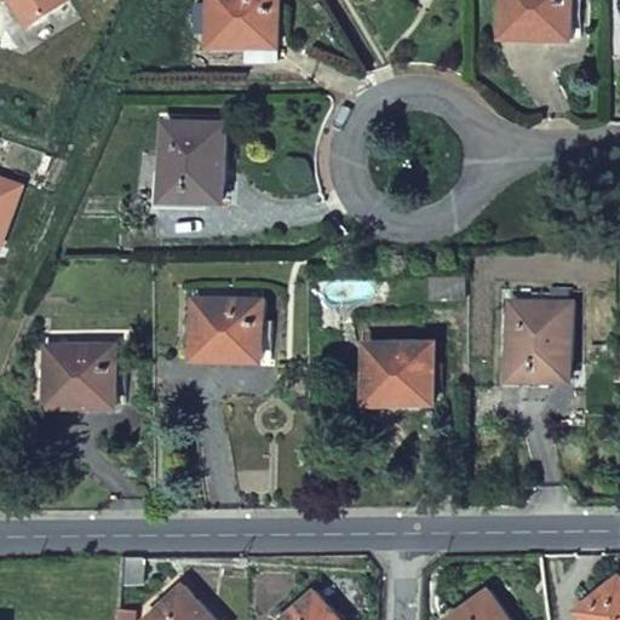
[(11,0),(11,4),(26,26),(26,27),(27,26),(67,0),(65,0),(11,0)]
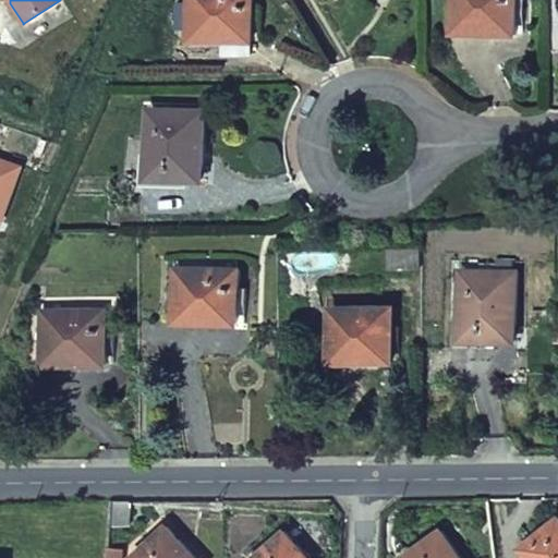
[(190,0),(190,35),(220,35),(220,41),(251,41),(251,0),(190,0)]
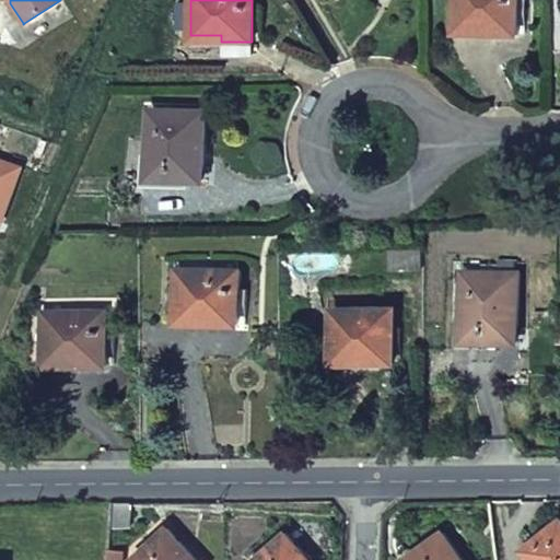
[(455,0),(455,27),(485,28),(485,35),(515,36),(516,0),(455,0)]
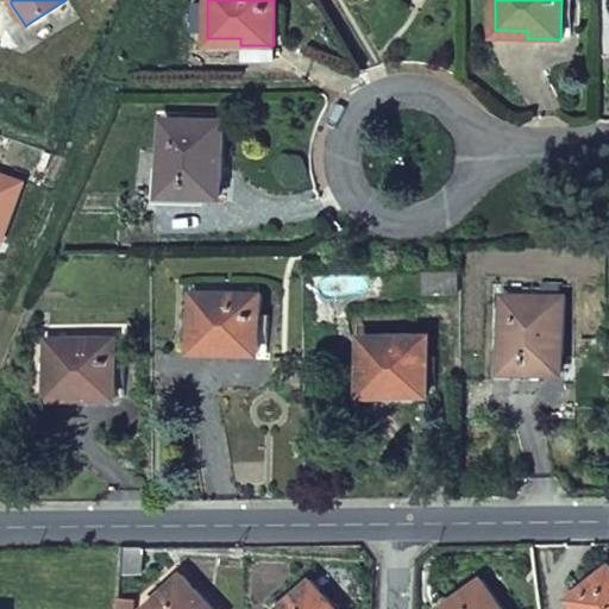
[(223,121),(163,121),(162,196),(221,198),(223,121)]
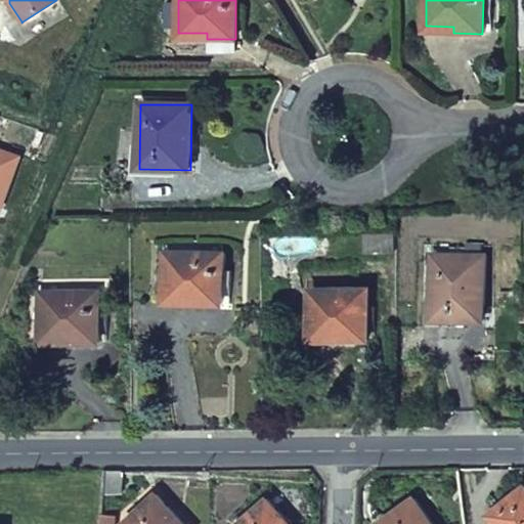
[(0,208),(8,211),(28,155),(0,145),(0,123),(2,117),(0,116),(0,208)]
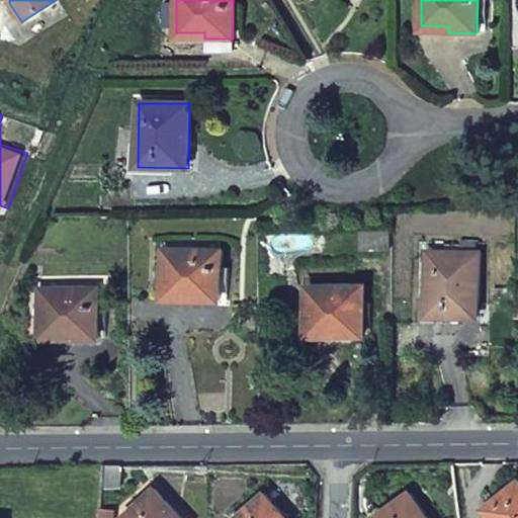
[(191,294),(191,300),(219,301),(221,252),(217,252),(218,240),(167,238),(167,250),(164,250),(163,293),(191,294)]
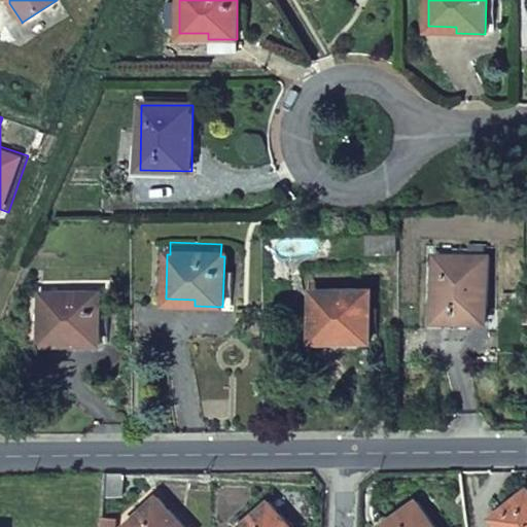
[(436,257),(435,323),(486,324),(488,258),(483,258),(483,247),(438,247),(438,257),(436,257)]
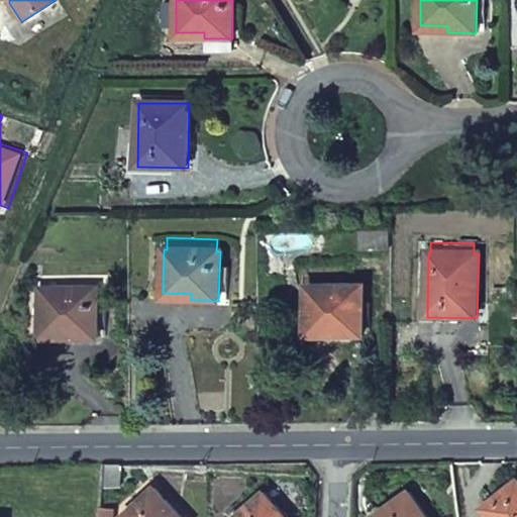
[(40,290),(40,332),(70,333),(70,338),(97,338),(97,290),(111,290),(111,276),(33,277),(33,290),(40,290)]
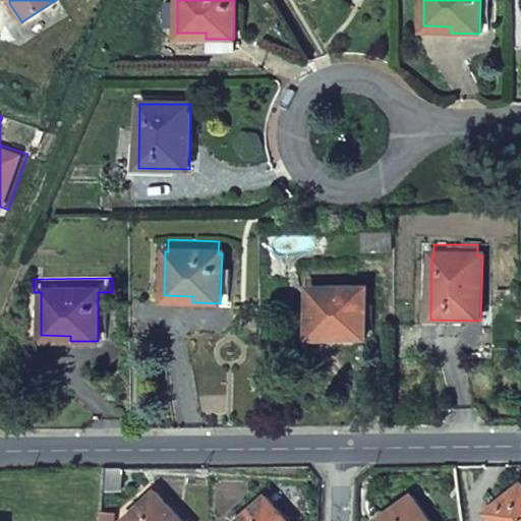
[(338,333),(338,340),(365,339),(365,289),(308,290),(308,333),(338,333)]
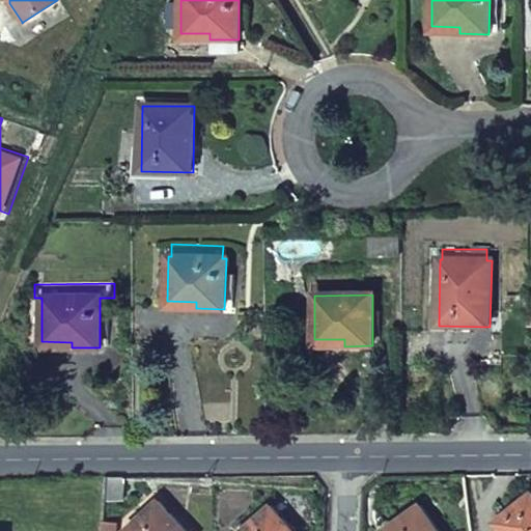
[(27,341),(42,341),(42,298),(34,298),(27,298),(27,341)]
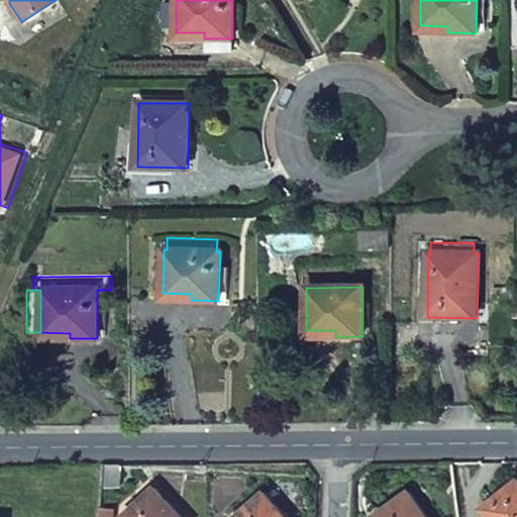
[(123,464),(104,464),(103,480),(102,488),(121,488),(123,464)]
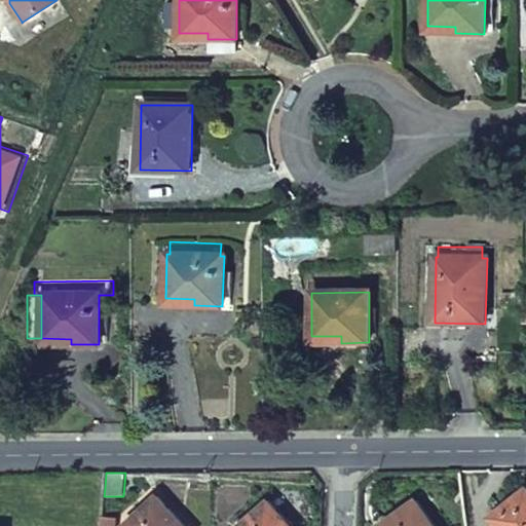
[(525,525),(525,489),(493,517),(500,525),(525,525)]
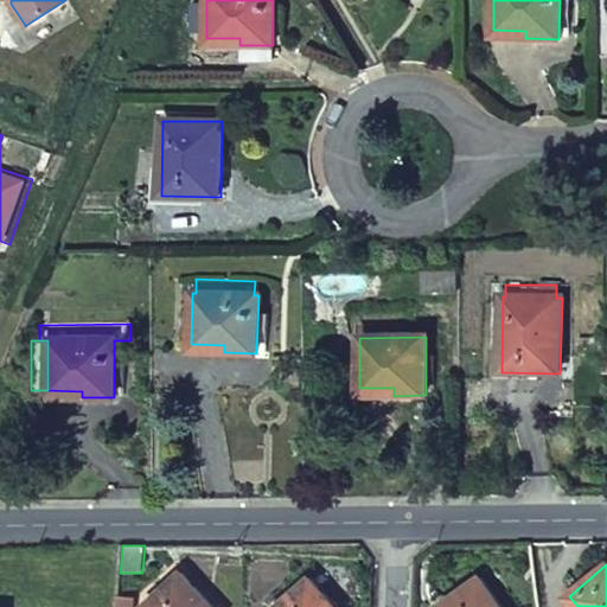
[(212,606),(183,574),(146,606),(212,606)]
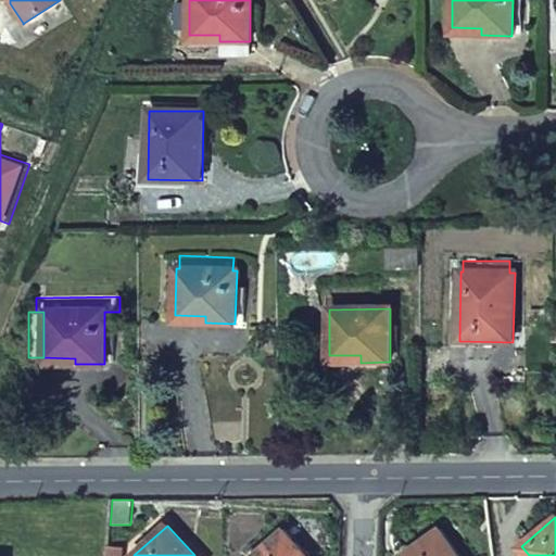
[(459,555),(441,529),(404,555),(459,555)]
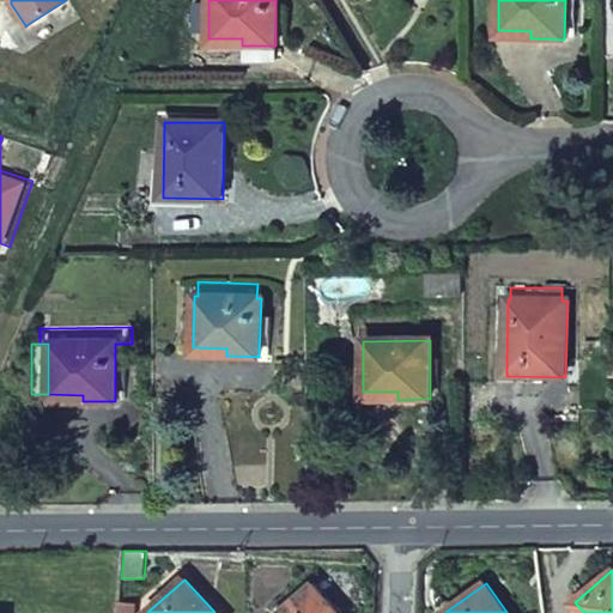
[(338,612),(313,584),(280,612),(338,612)]
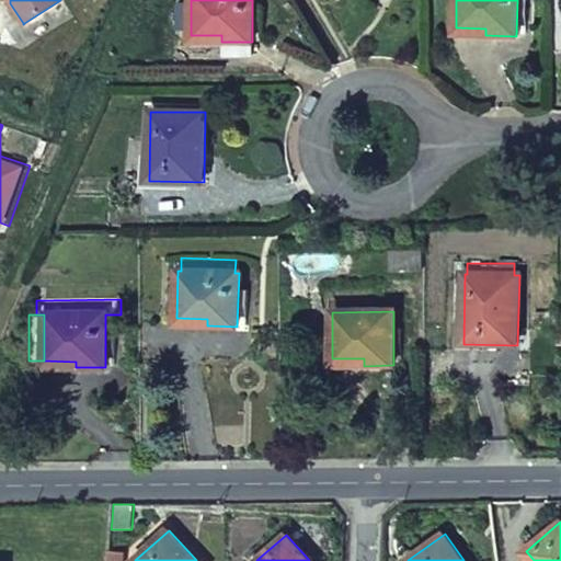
All buildings are outlined.
